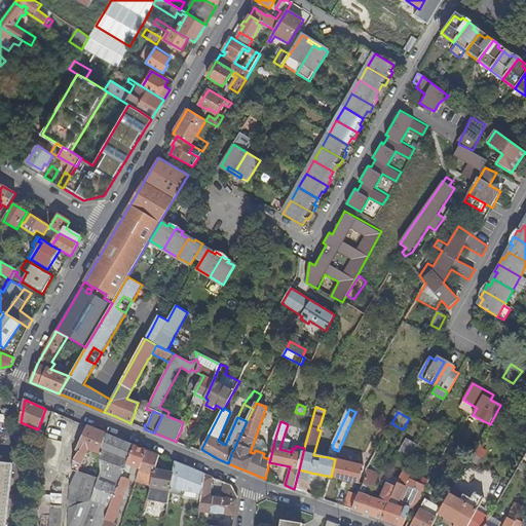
[(107,435),(97,429),(97,430),(86,427),(77,450),(80,451),(73,461),(72,471),(78,473),(78,472),(79,473),(88,451),(100,455),(107,435)]
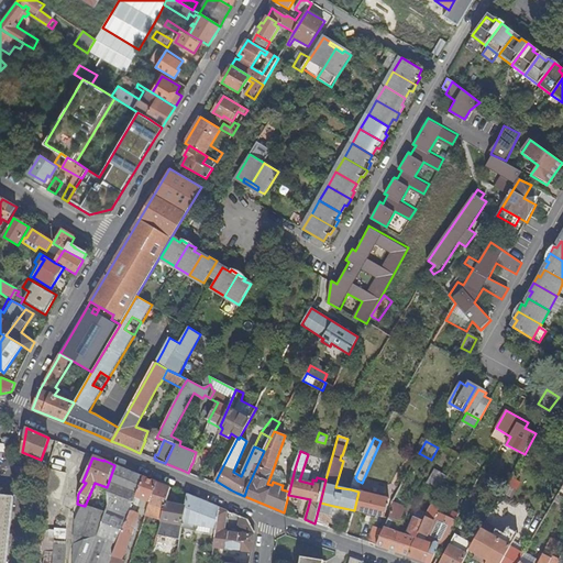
[(144,477),(114,465),(107,487),(108,487),(109,507),(107,514),(100,533),(99,534),(98,537),(75,544),(73,562),(110,562),(112,556),(144,477)]
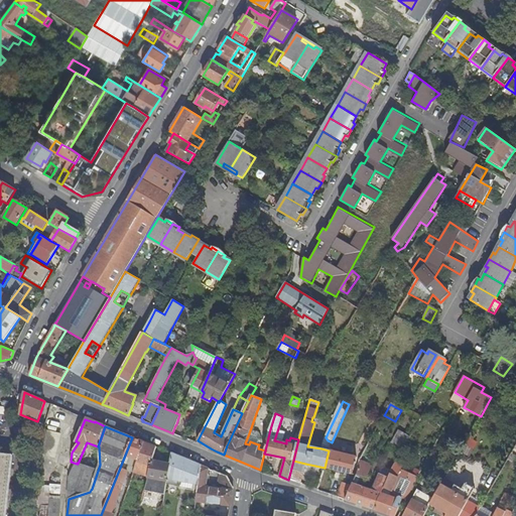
[(55,458),(61,433),(46,429),(39,459),(44,460),(45,456),(55,458)]
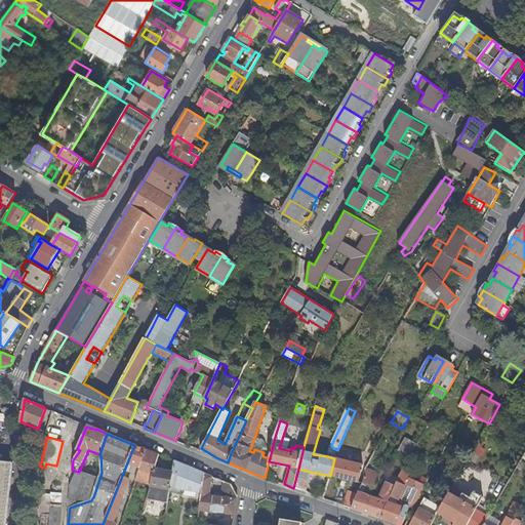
[(405,437),(398,450),(409,456),(417,443),(405,437)]
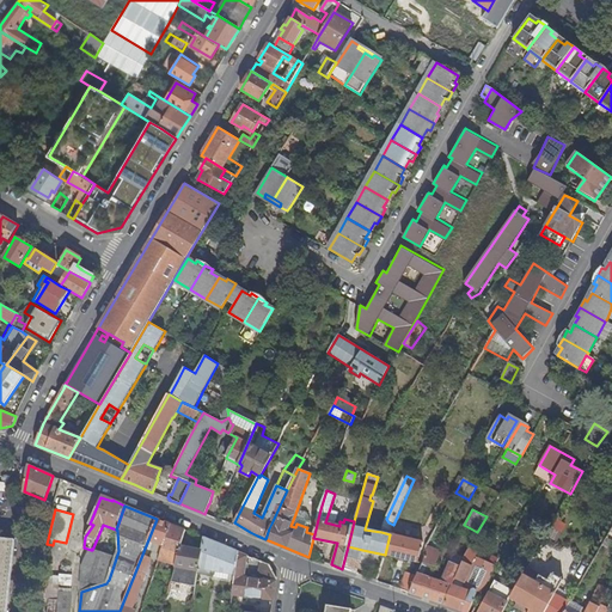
[(46,531),(49,519),(36,514),(31,527),(46,531)]
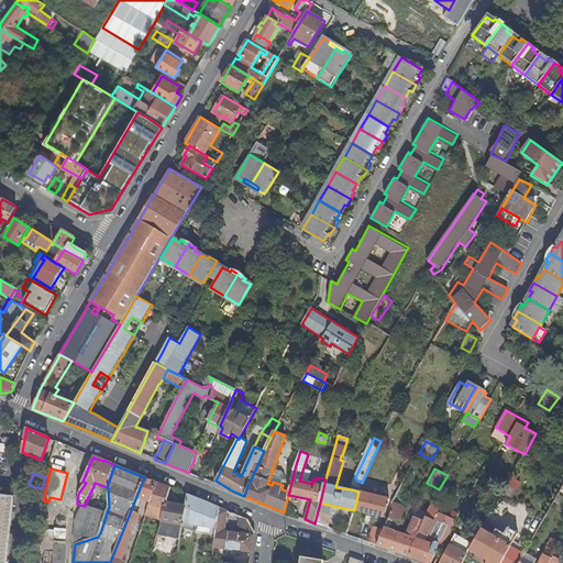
[(273,482),(282,485),(283,481),(282,477),(272,473),(267,484),(272,485),(273,482)]
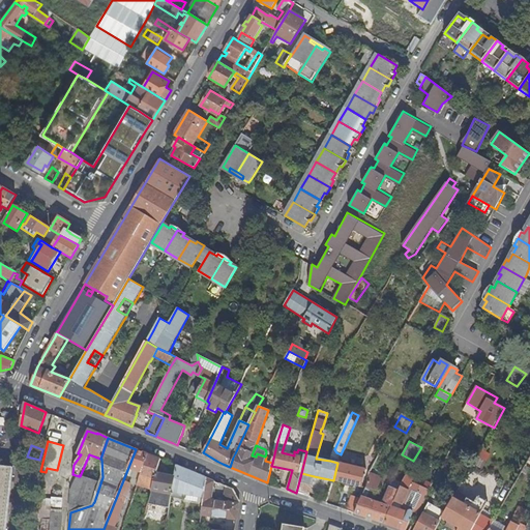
[(480,448),(471,463),(481,469),(490,454),(480,448)]
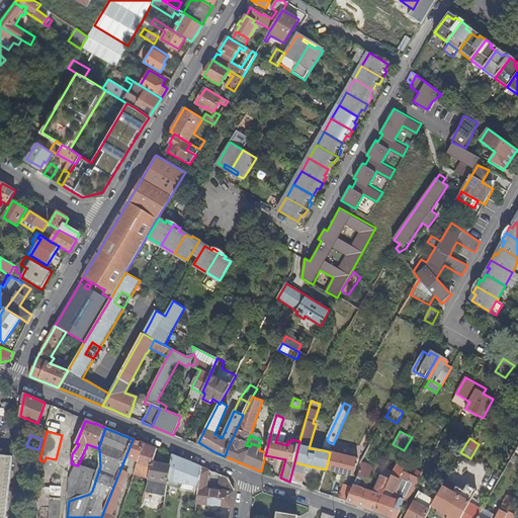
[(113,515),(128,472),(125,471),(130,459),(139,462),(145,443),(133,439),(103,512),(113,515)]
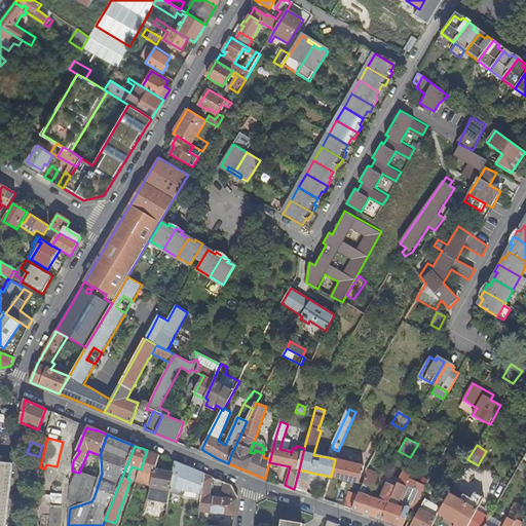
[(334,449),(332,446),(328,457),(335,459),(336,456),(338,451),(334,449)]
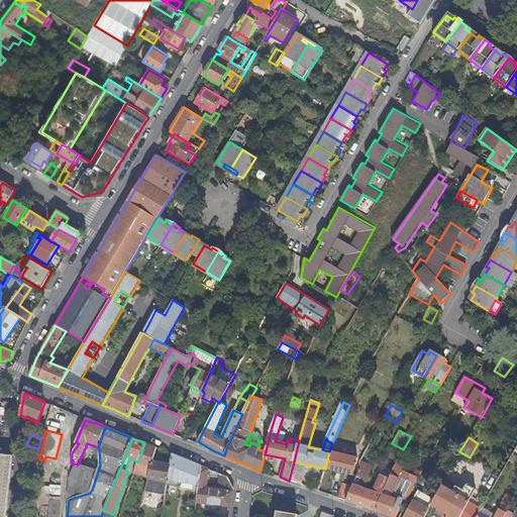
[(134,474),(148,478),(152,461),(157,447),(144,442),(138,461),(134,474)]
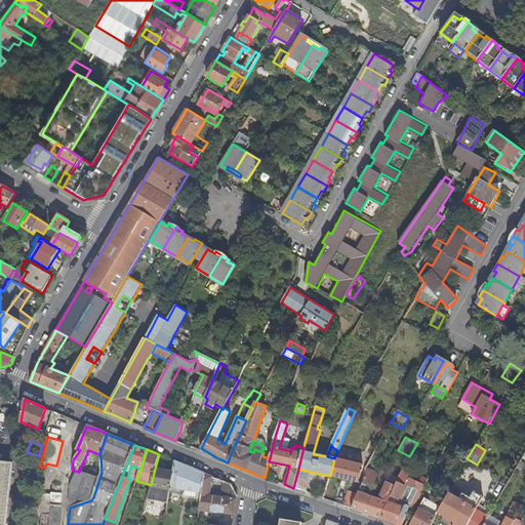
[(88,450),(79,472),(99,479),(102,473),(101,454),(99,454),(88,450)]
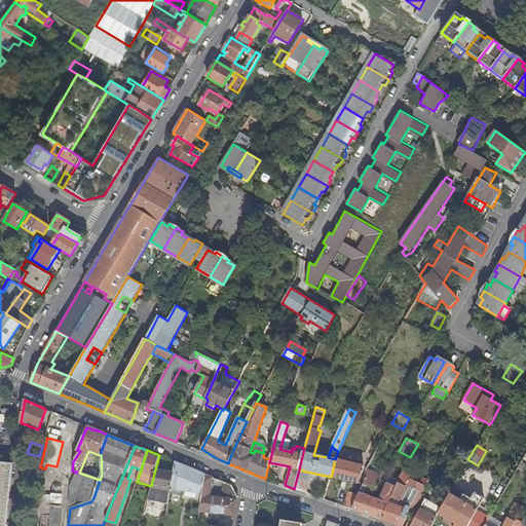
[(340,457),(336,456),(335,459),(331,477),(360,483),(364,466),(339,460),(340,457)]
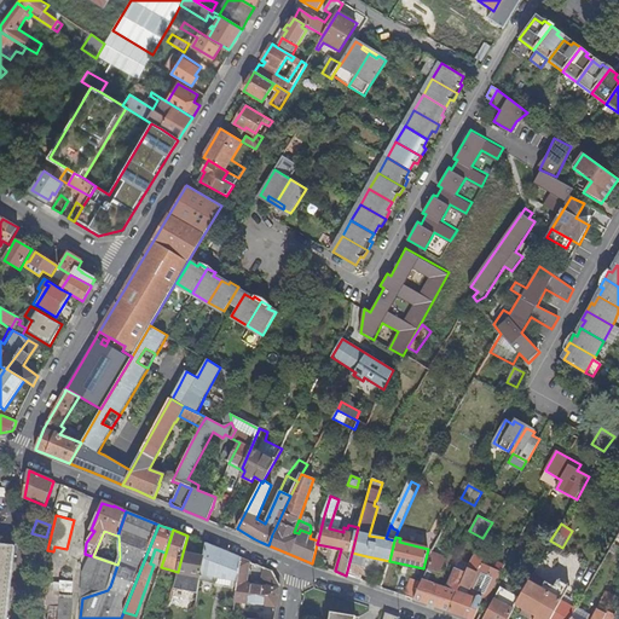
[(6,618),(15,547),(0,544),(0,618),(6,618)]
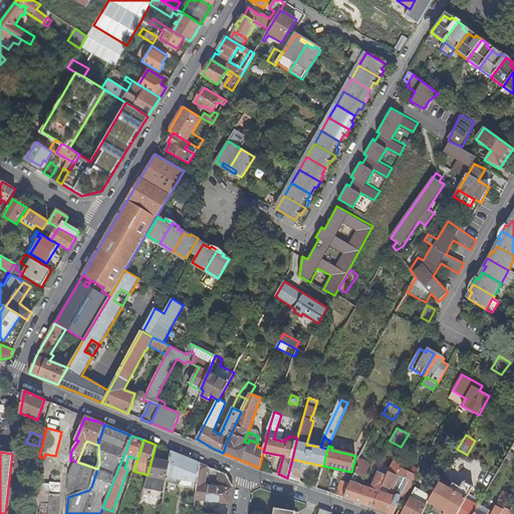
[(174,482),(181,483),(181,480),(194,482),(198,483),(201,463),(176,453),(172,452),(170,463),(167,478),(167,482),(174,483),(174,482)]
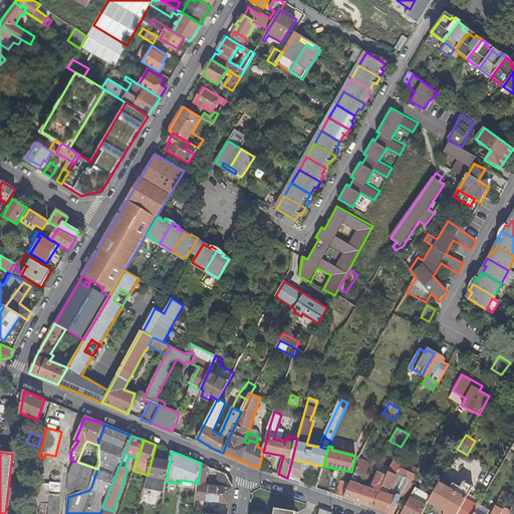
[(124,468),(127,469),(134,471),(138,459),(129,456),(124,468)]
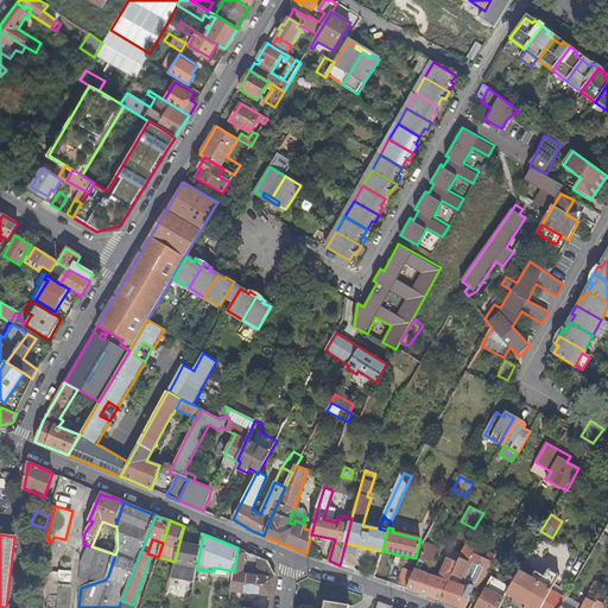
[(428,574),(430,568),(437,548),(424,542),(420,558),(415,572),(407,589),(442,601),(463,550),(464,548),(461,545),(448,557),(442,572),(441,577),(428,574)]
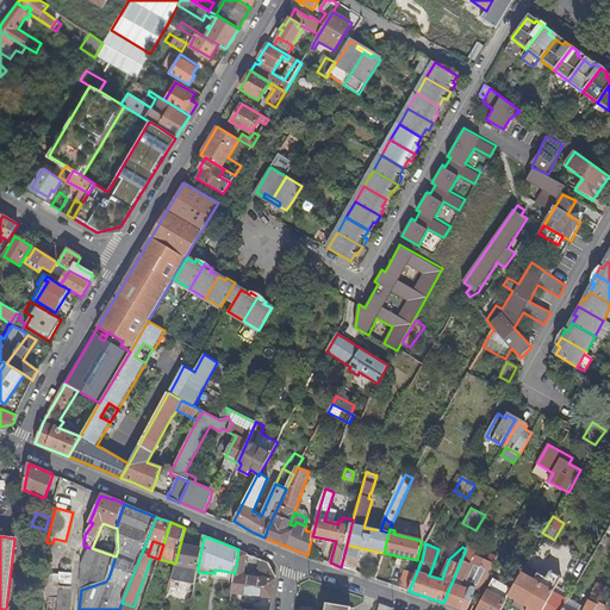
[(170,580),(194,585),(198,572),(198,567),(201,549),(180,545),(175,564),(170,580)]
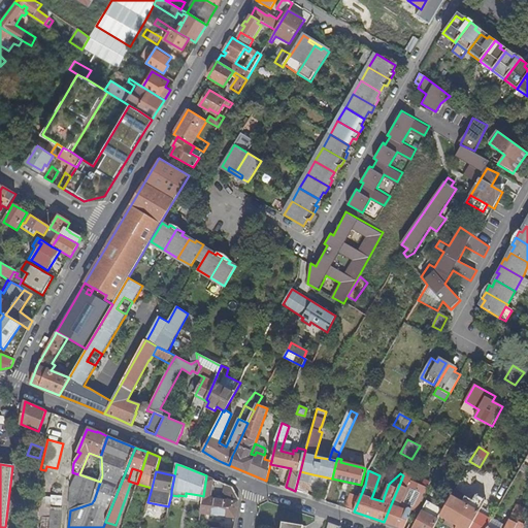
[(311,477),(312,474),(300,471),(295,491),(305,494),(311,477)]
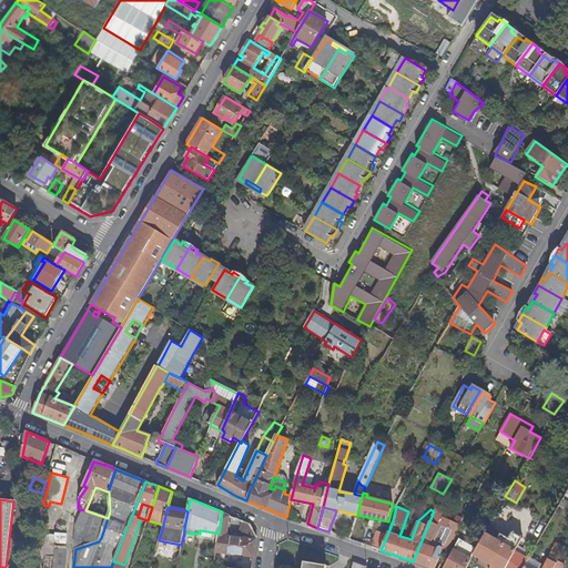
[(108,518),(85,510),(84,509),(84,510),(77,525),(77,526),(75,549),(99,541),(100,539),(101,538),(108,518)]
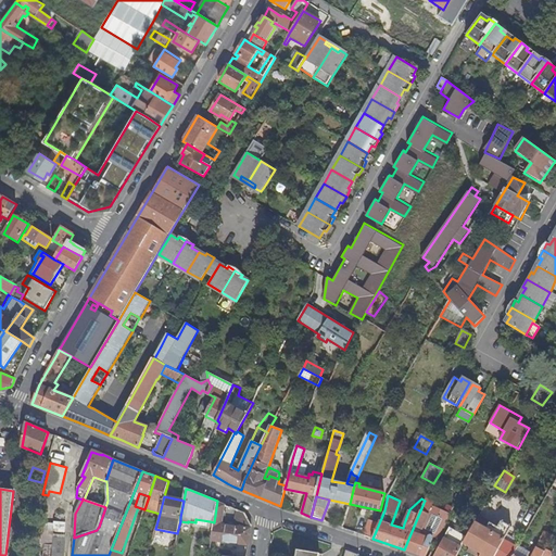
[(434,503),(427,498),(425,501),(424,503),(404,550),(421,555),(429,555),(451,515),(432,507),(434,503)]
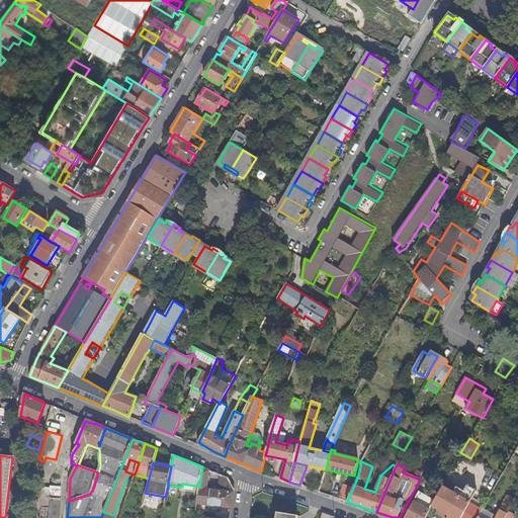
[(207,488),(209,469),(202,466),(199,487),(197,503),(232,508),(235,489),(228,478),(221,475),(219,490),(207,488)]
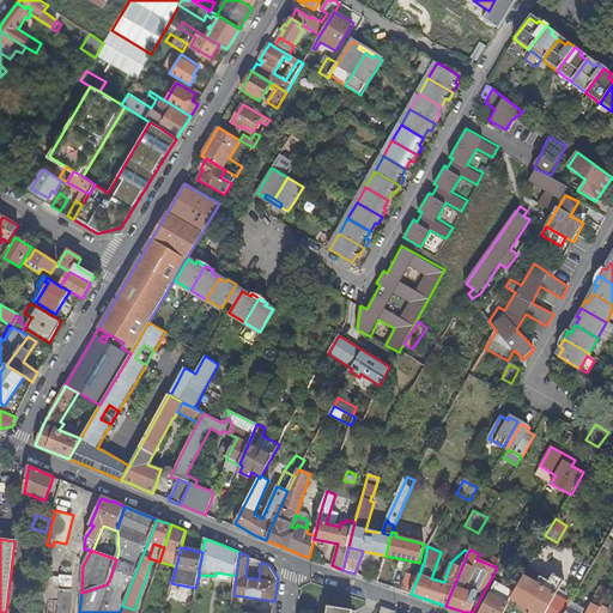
[(529,568),(525,576),(545,588),(550,580),(529,568)]
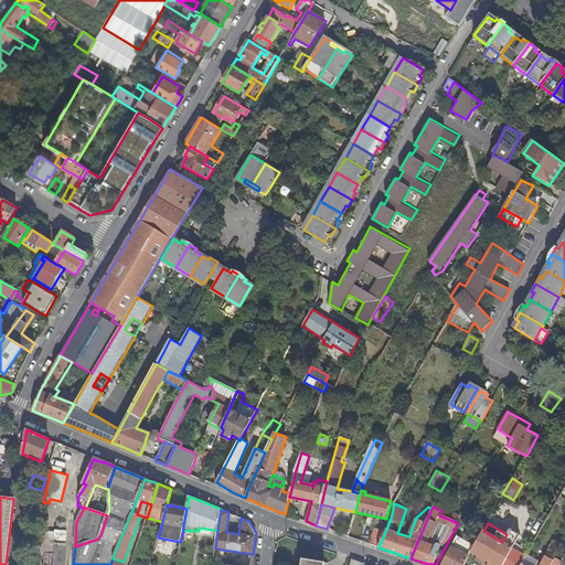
[(212,539),(213,530),(199,528),(199,531),(198,536),(212,539)]
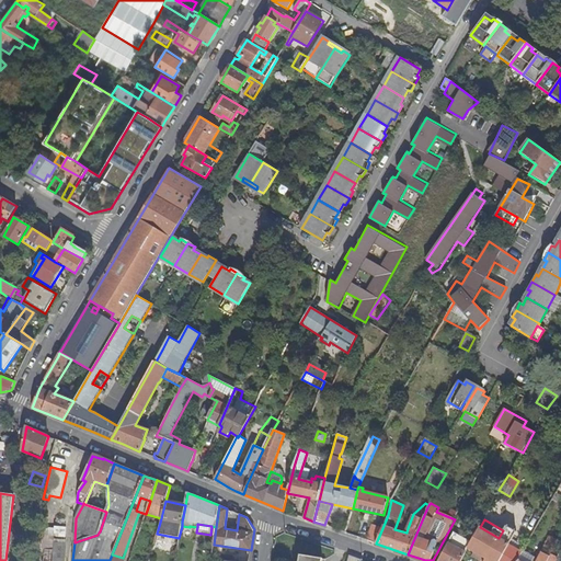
[(407,533),(408,528),(397,524),(395,529),(407,533)]
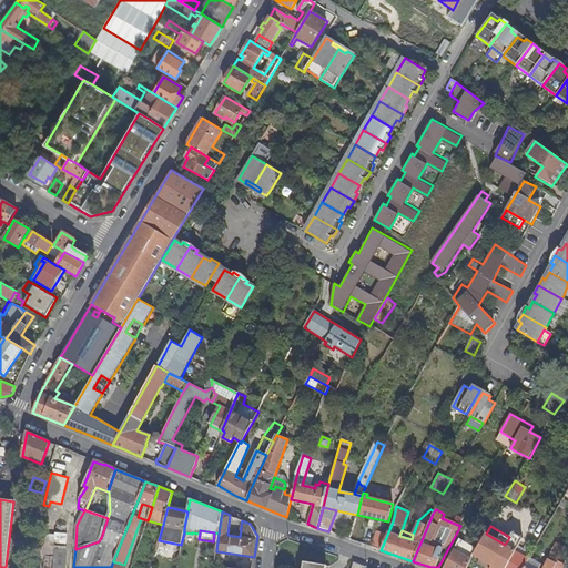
[(378,531),(372,547),(381,550),(387,535),(378,531)]
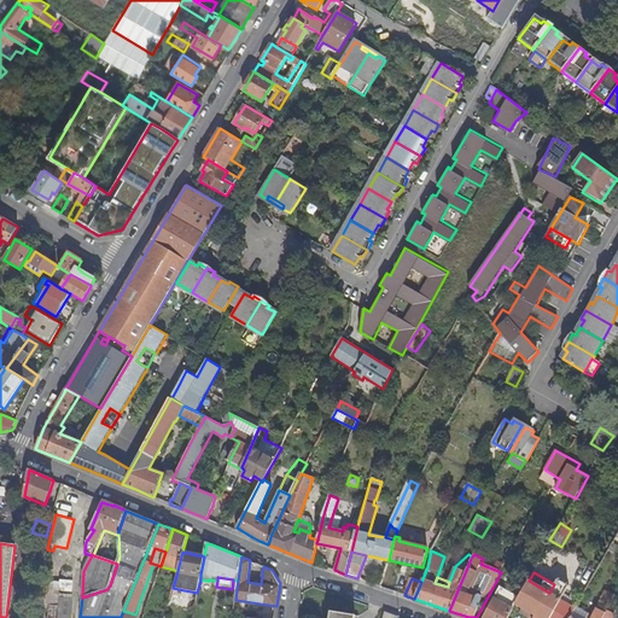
[(520,598),(516,604),(522,607),(535,614),(534,617),(570,617),(571,617),(576,607),(561,599),(569,586),(557,578),(554,584),(549,593),(529,581),(520,598)]
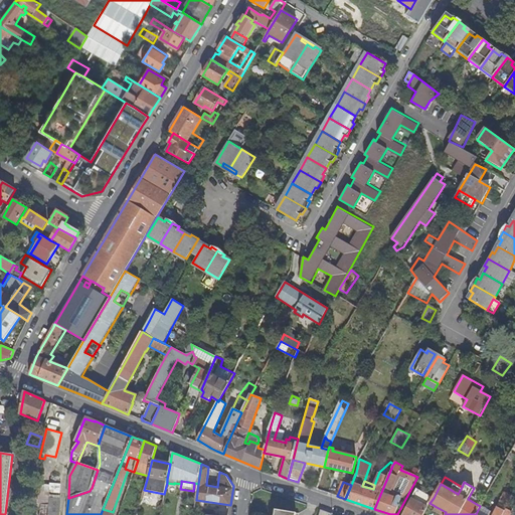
[(58,514),(61,483),(60,484),(51,483),(51,485),(47,485),(44,487),(40,514),(37,514),(31,514),(30,514),(58,514)]
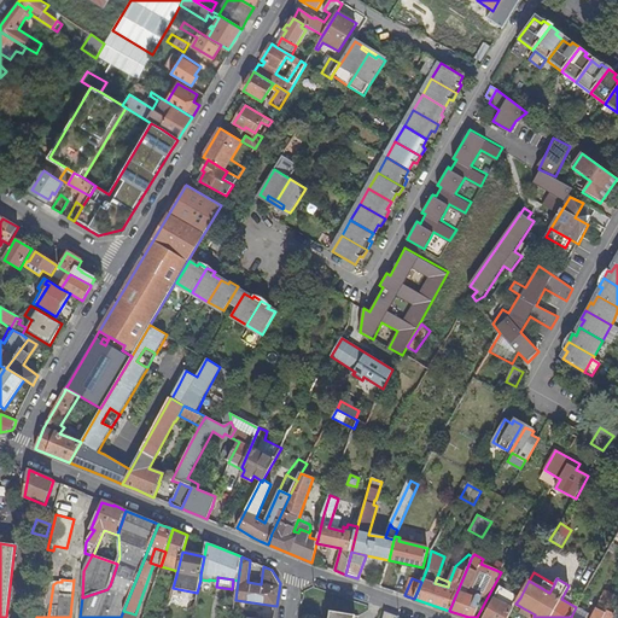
[(500,587),(482,617),(507,617),(516,604),(520,598),(500,587)]
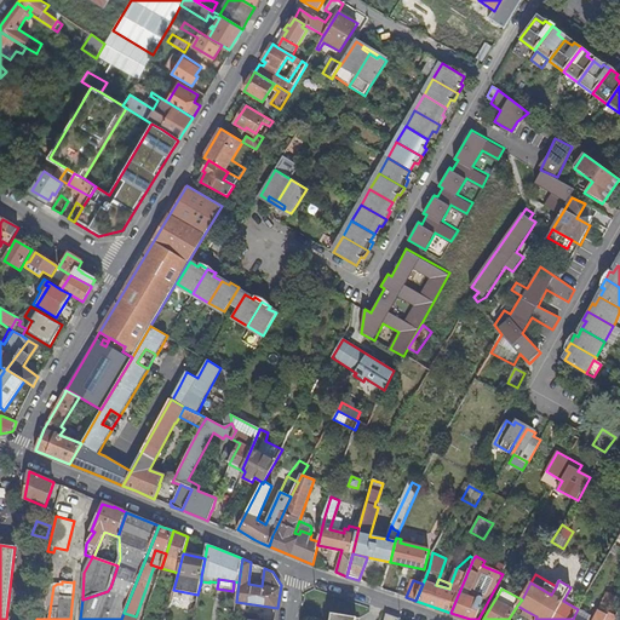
[(593,619),(606,619),(609,613),(618,597),(608,592),(593,619)]
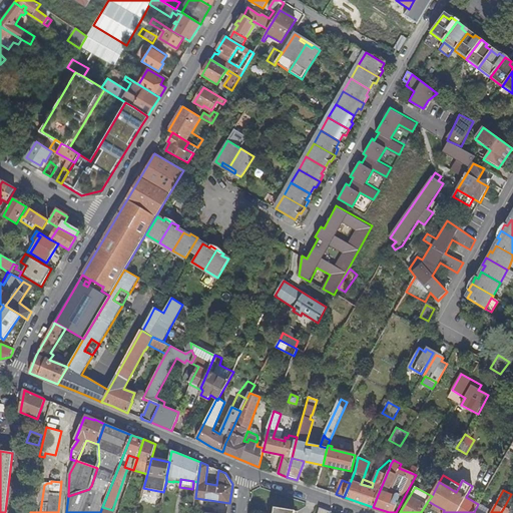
[(443,512),(444,510),(433,504),(431,508),(440,512),(443,512)]
